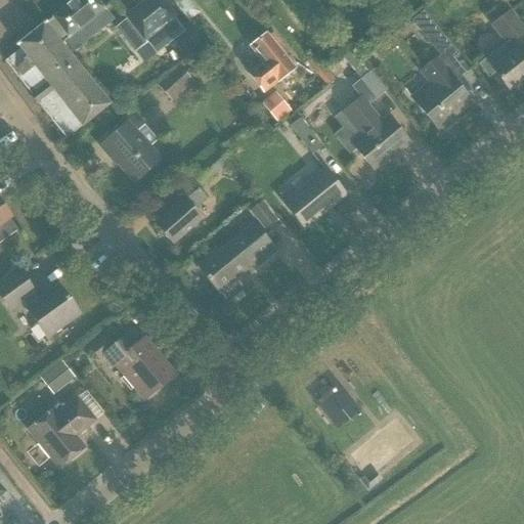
[(53,19),(46,25),(58,41),(66,35),(68,38),(63,42),(73,53),(113,20),(96,0),(76,0),(52,18),(53,19)]
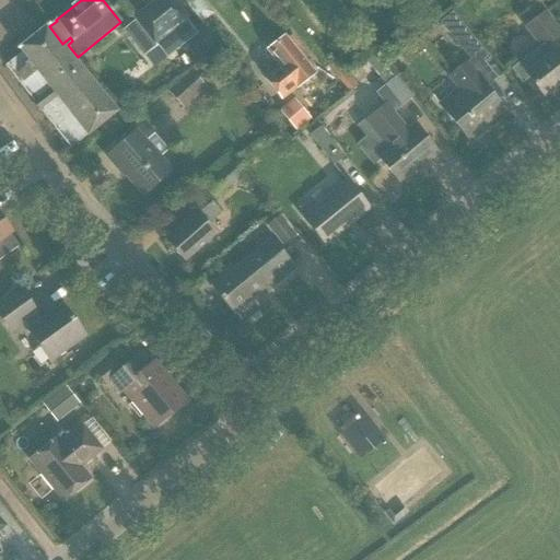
[(173,0),(152,0),(131,18),(146,36),(136,44),(154,67),(165,58),(154,45),(187,18),(173,0)]
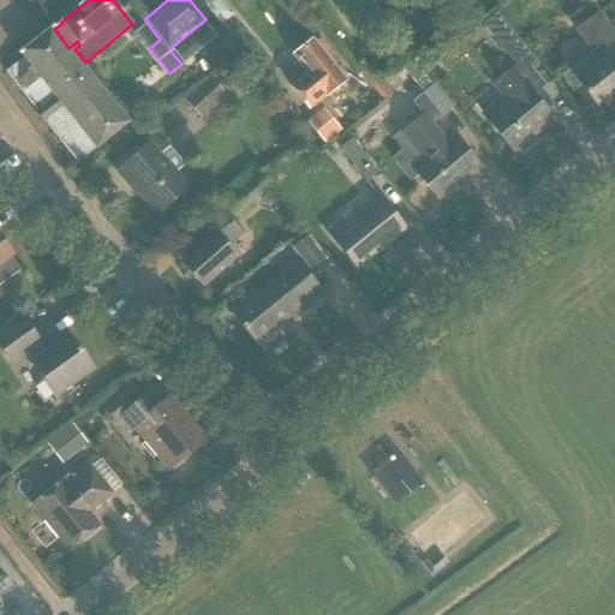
[(596,17),(589,7),(573,19),(580,29),(578,31),(595,53),(563,77),(574,91),(580,87),(597,107),(614,93),(614,61),(611,57),(610,57),(604,49),(614,40),(614,35),(598,15),(596,17)]
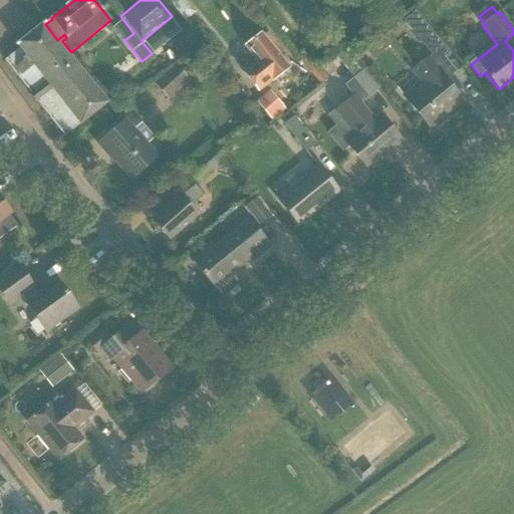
[(445,46),(416,11),(403,21),(431,55),(412,71),(424,86),(407,100),(431,130),(433,127),(435,130),(447,120),(445,117),(464,101),(447,82),(458,73),(439,50),(445,46)]
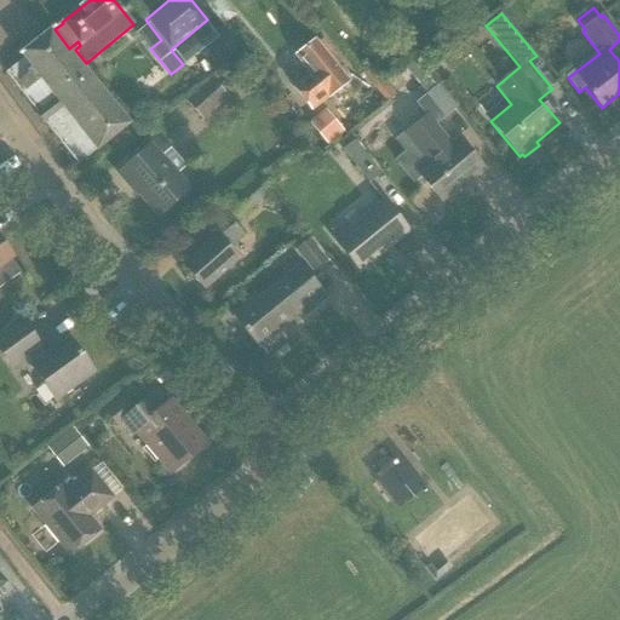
[(107,95),(69,49),(55,29),(53,28),(21,56),(24,59),(6,74),(38,114),(36,115),(44,125),(45,124),(78,166),(97,151),(130,125),(107,95)]
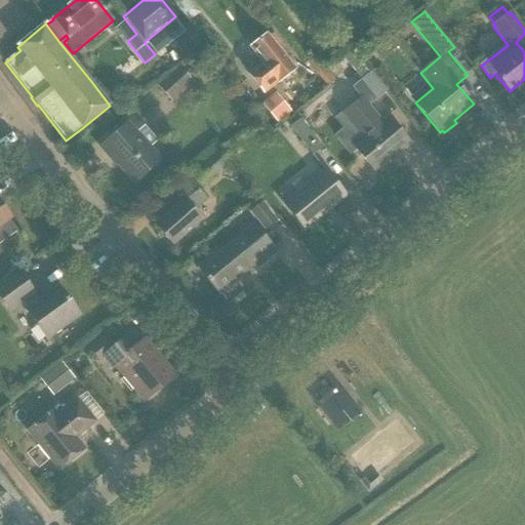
[(265,94),(279,83),(295,70),(268,35),(251,48),(264,64),(249,75),(265,94)]
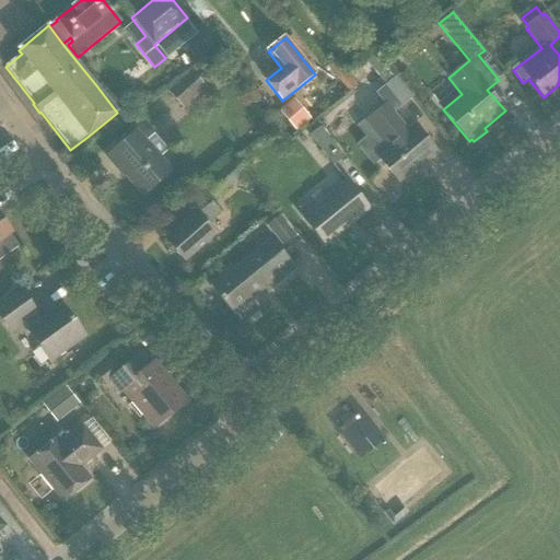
[(371,58),(382,78),(394,71),(384,51),(371,58)]
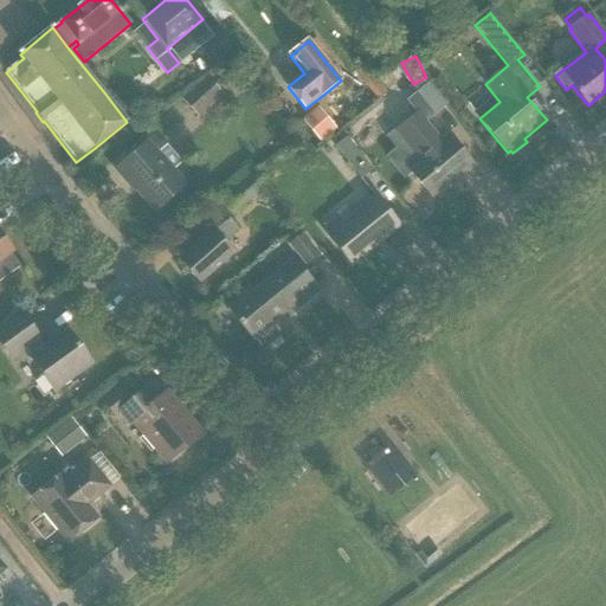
[(367,75),(361,79),(379,100),(385,95),(367,75)]
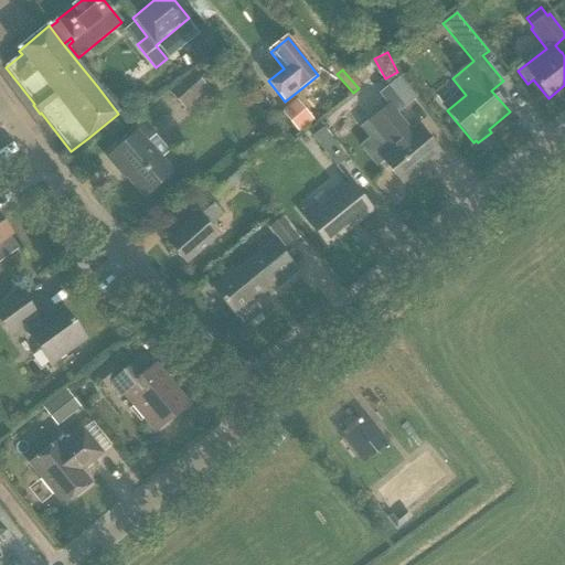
[(171,95),(184,109),(208,88),(194,74),(171,95)]
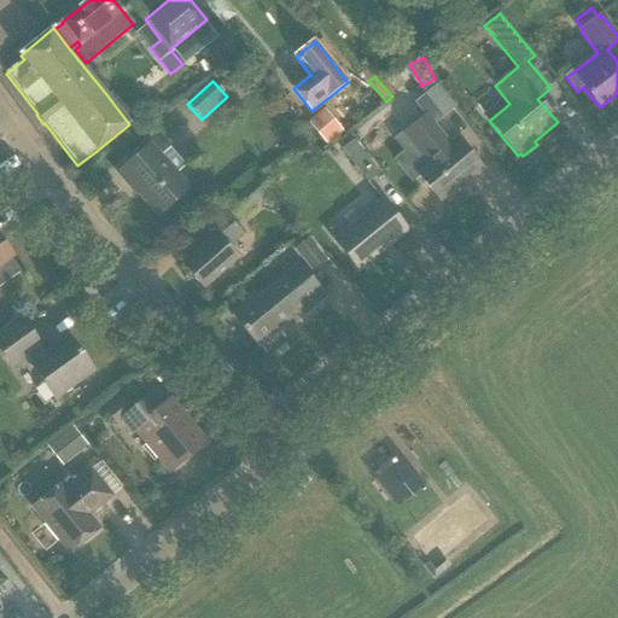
[(436,110),(426,117),(406,134),(430,163),(417,173),(439,202),(456,188),(454,186),(461,180),(465,185),(483,169),(459,139),(450,146),(433,126),(443,118),(456,108),(437,85),(425,95),(436,110)]
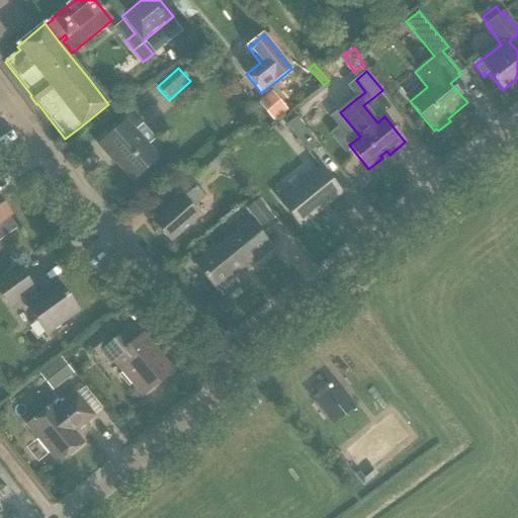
[(258,102),(273,120),(286,109),(271,92),(258,102)]
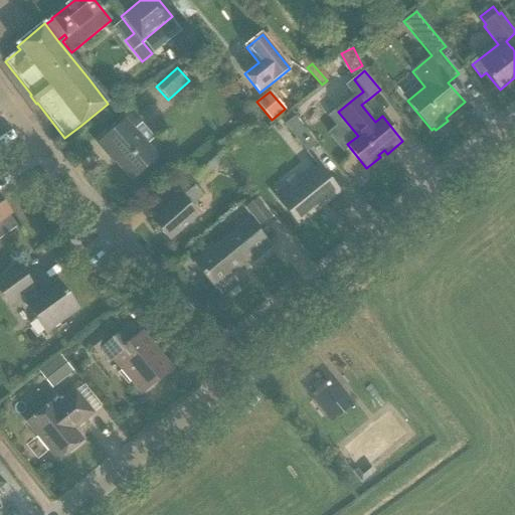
[(295,117),(285,125),(308,152),(318,144),(295,117)]
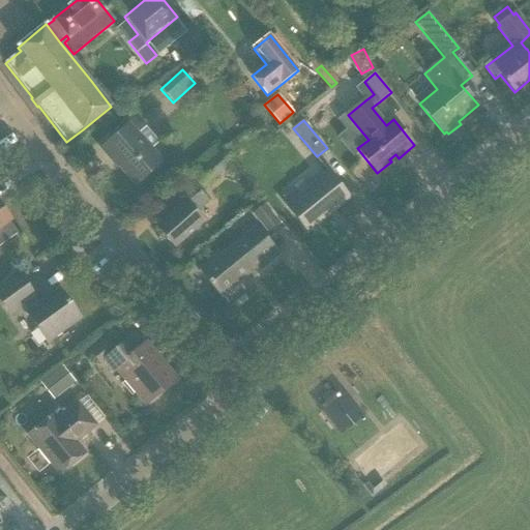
[(129,125),(102,148),(136,185),(163,163),(129,125)]
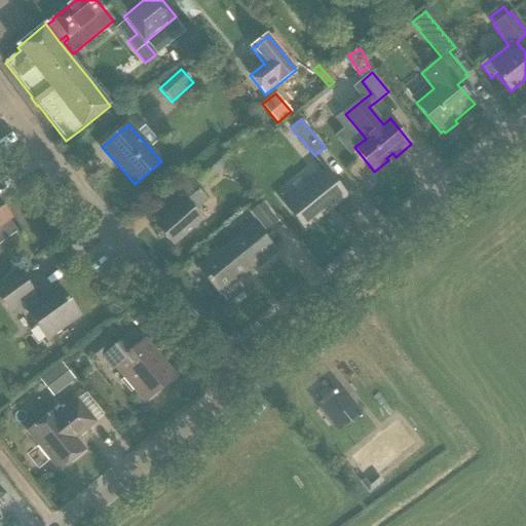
[(222,148),(196,170),(208,183),(233,160),(222,148)]
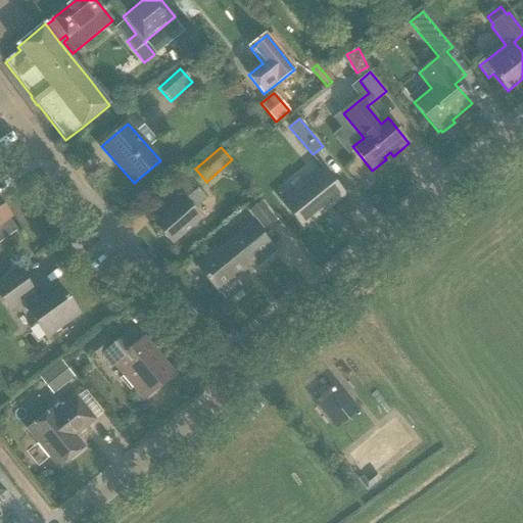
[(325,172),(284,204),(303,229),(345,195),(325,172)]
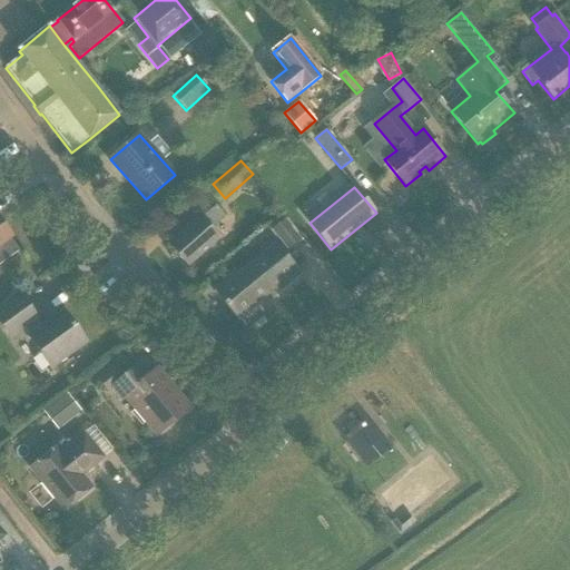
[(216,207),(202,219),(199,217),(168,245),(188,267),(219,239),(212,231),(226,218),(216,207)]
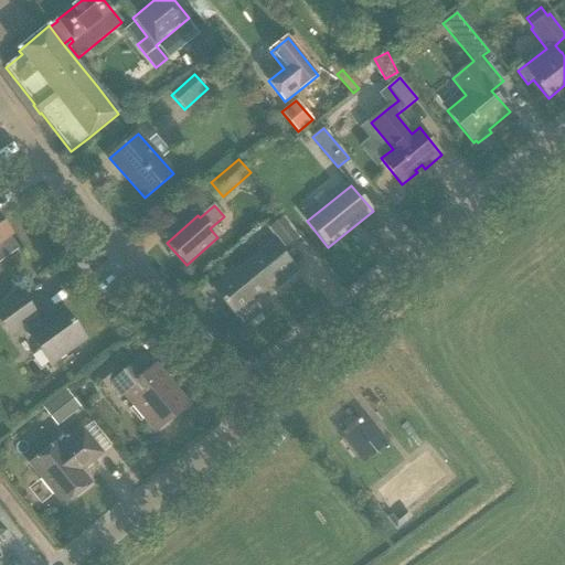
[(283,220),(270,231),(286,248),(298,238),(283,220)]
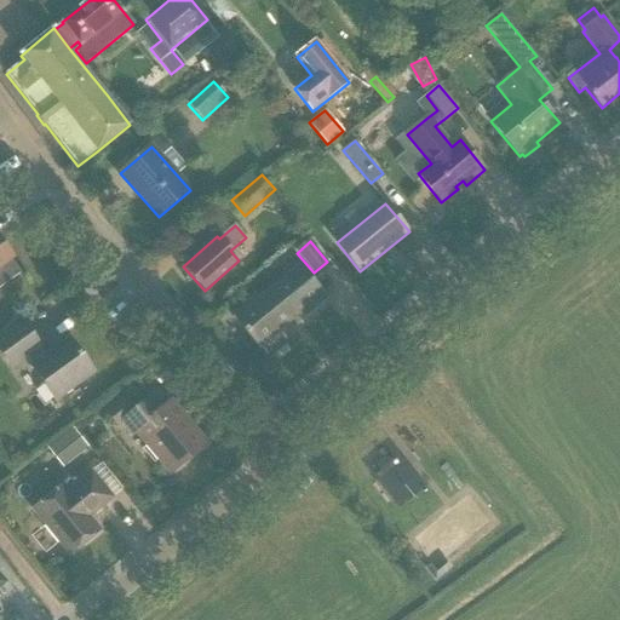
[(9,257),(0,244),(0,290),(21,274),(9,257)]
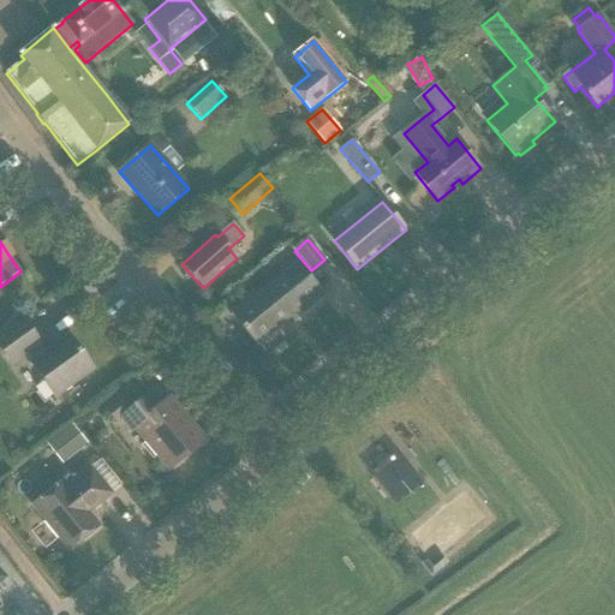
[(243,328),(243,329),(256,346),(292,315),(296,320),(323,297),(298,266),(258,298),(256,296),(255,297),(232,315),(243,328)]
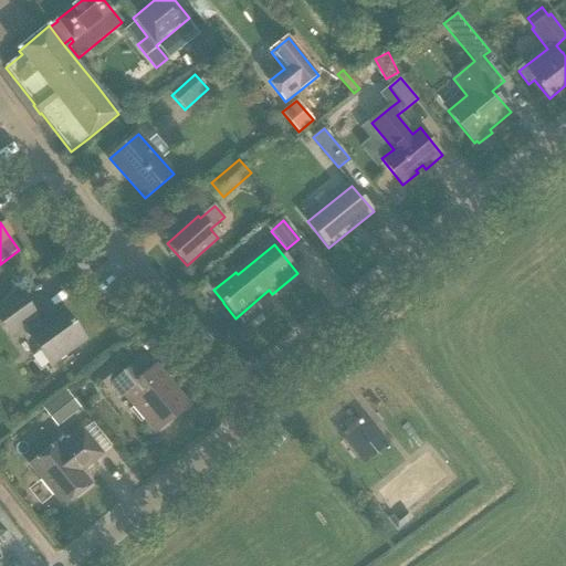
[(42,326),(37,317),(38,317),(22,295),(0,311),(0,320),(11,335),(24,326),(31,335),(30,335),(41,352),(45,348),(55,363),(86,341),(72,323),(63,312),(42,326)]
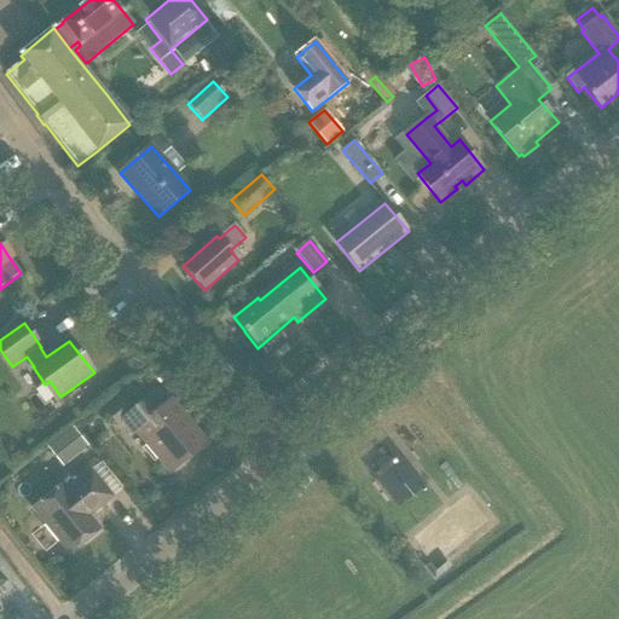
[(184,456),(202,441),(172,404),(163,410),(149,393),(131,409),(120,397),(104,411),(117,427),(121,424),(132,437),(138,431),(149,445),(143,449),(155,463),(161,458),(172,472),(187,460),(184,456)]
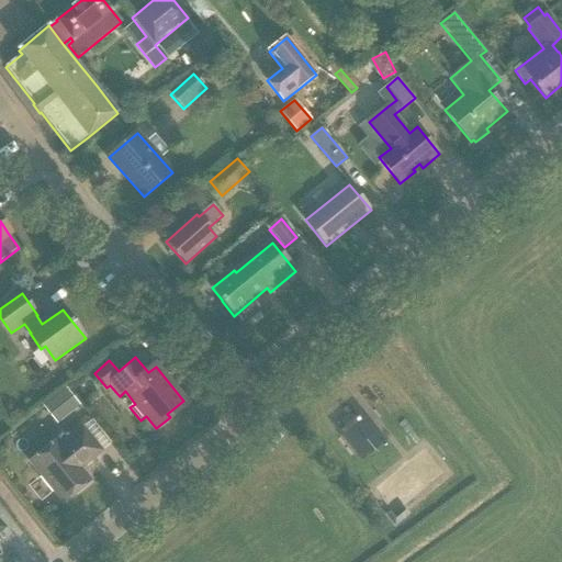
[(42,405),(56,424),(80,405),(66,386),(42,405)]
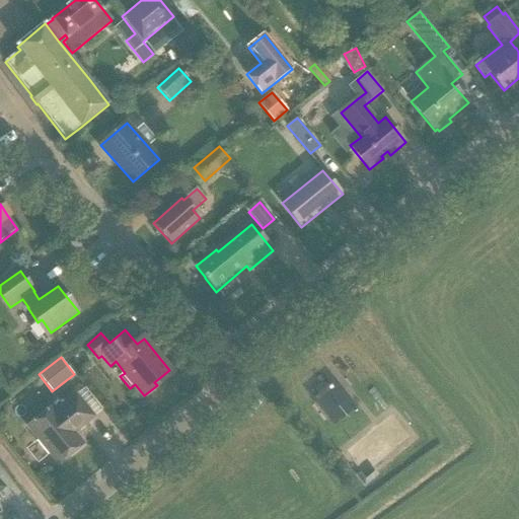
[(77,396),(58,413),(54,408),(28,428),(41,443),(40,446),(46,453),(49,452),(59,465),(84,445),(75,434),(95,418),(77,396)]
